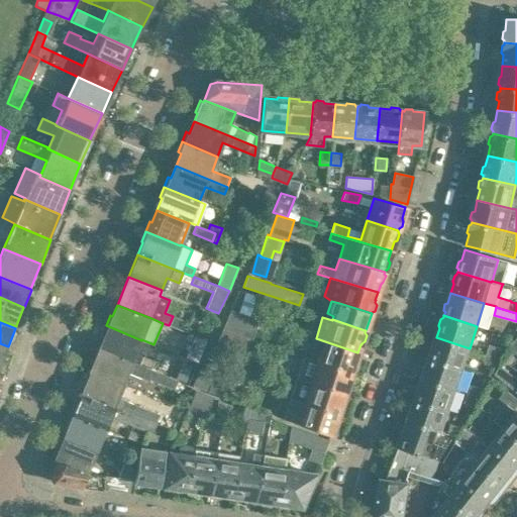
[(135,353),(139,345),(141,340),(106,325),(101,336),(104,337),(100,348),(160,373),(163,365),(154,362),(154,360),(135,353)]
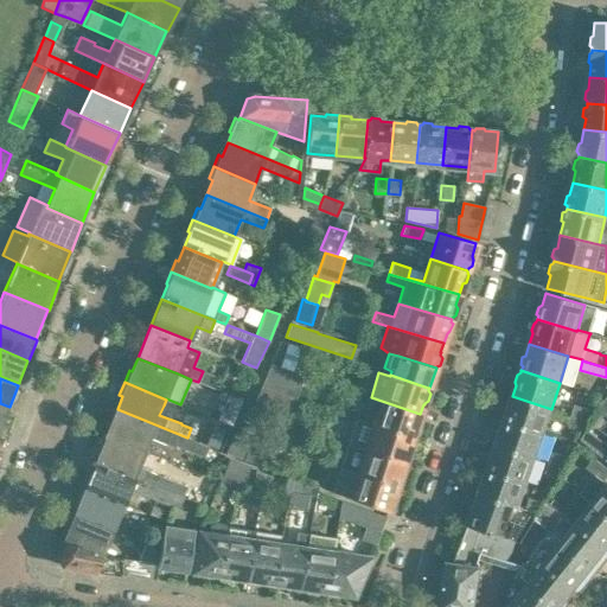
[(283,394),(261,387),(257,397),(280,404),(283,394)]
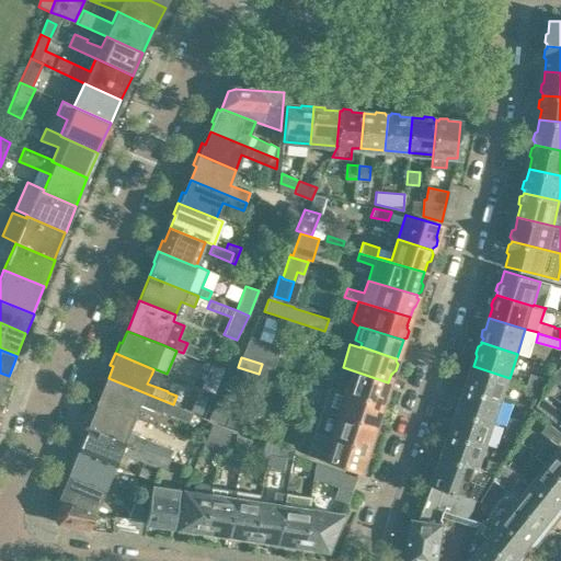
[(214,393),(224,369),(210,364),(202,388),(214,393)]
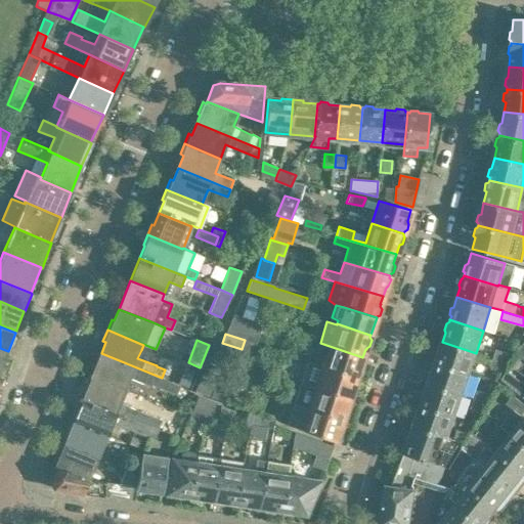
[(469,374),(476,353),(442,342),(440,351),(437,352),(435,358),(436,361),(436,363),(469,374)]
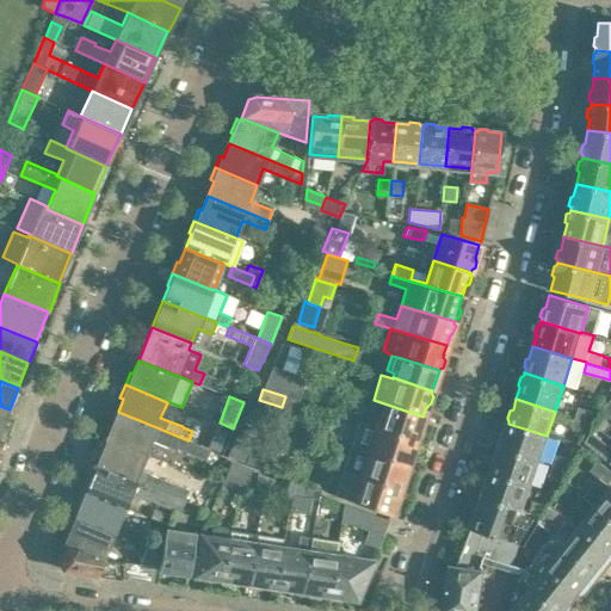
[(374,400),(365,424),(415,440),(417,438),(419,437),(421,430),(420,426),(423,417),(374,400)]
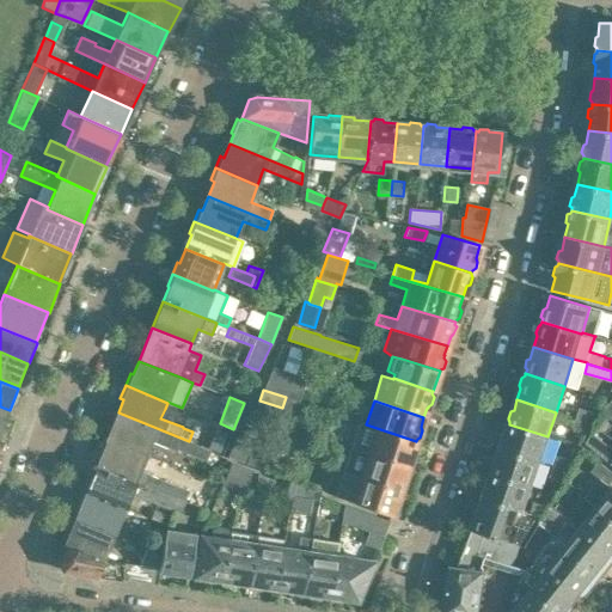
[(10,410),(0,407),(0,432),(1,433),(2,433),(11,411),(10,410)]
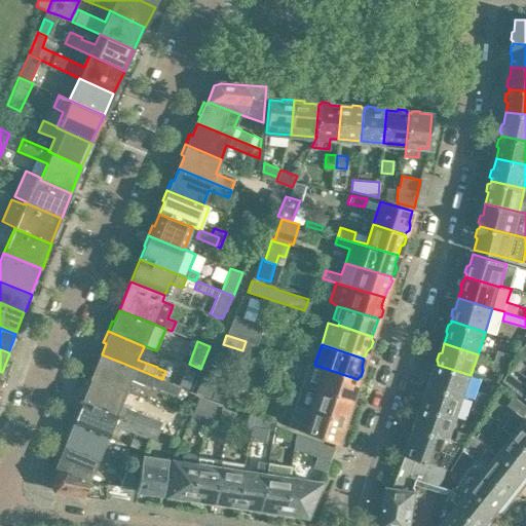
[(509,365),(515,355),(498,350),(495,360),(509,365)]
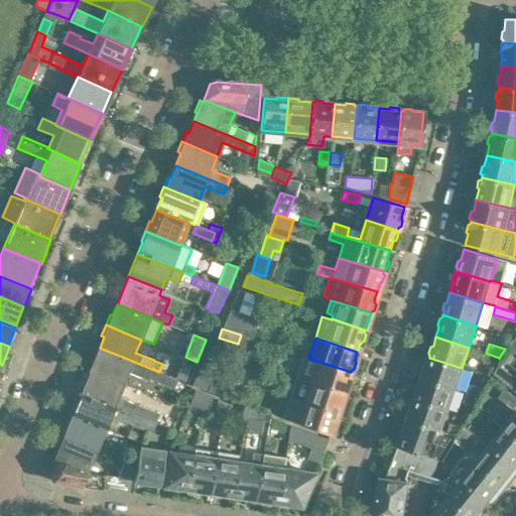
[(177,380),(159,372),(100,348),(95,360),(92,359),(88,370),(124,384),(124,383),(123,383),(128,371),(141,376),(141,377),(148,379),(149,378),(174,388),(177,380)]
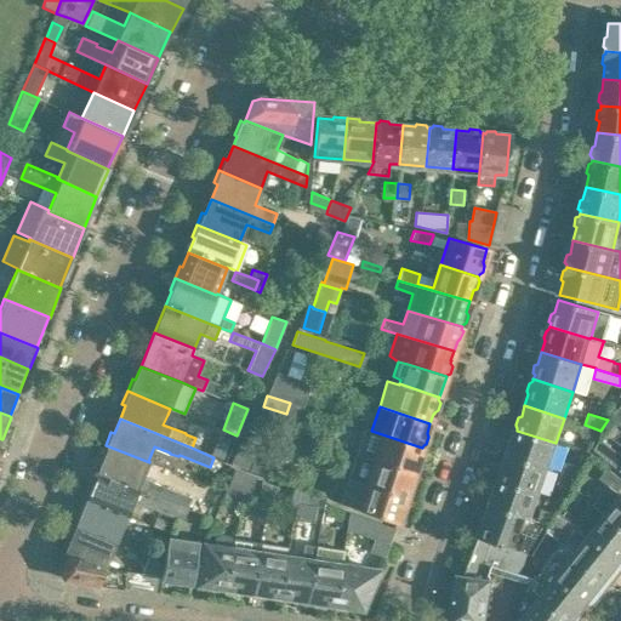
[(263,450),(274,427),(256,420),(246,444),(260,449),(263,450)]
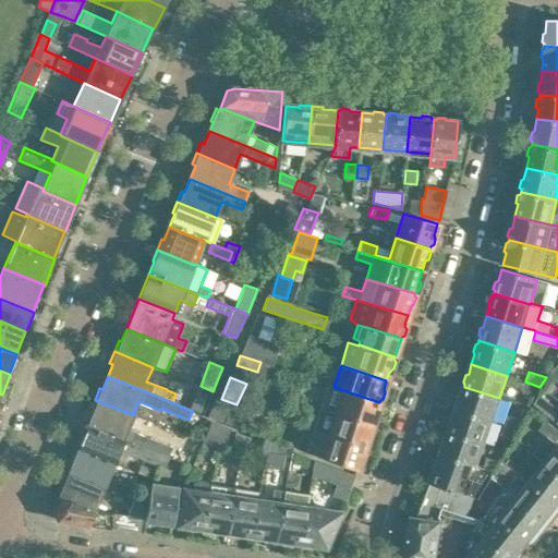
[(536,393),(540,387),(525,381),(523,390),(536,393)]
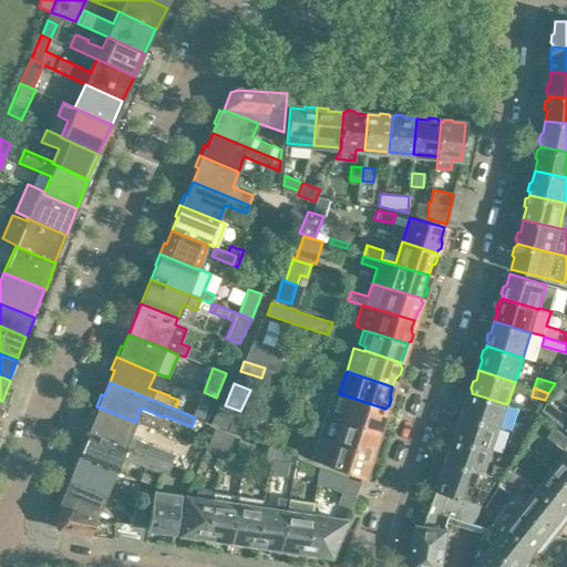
[(385,409),(339,393),(339,394),(332,392),(326,414),(378,431),(381,422),(384,420),(387,413),(385,410),(385,409)]
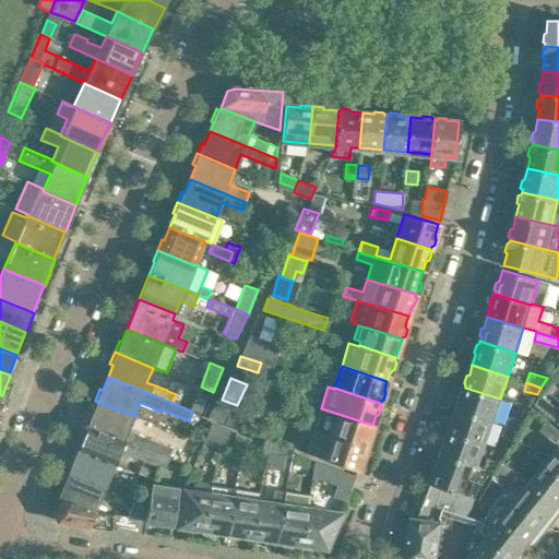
[(492,421),(500,399),(465,388),(464,389),(462,391),(460,397),(461,401),(458,411),(492,421)]
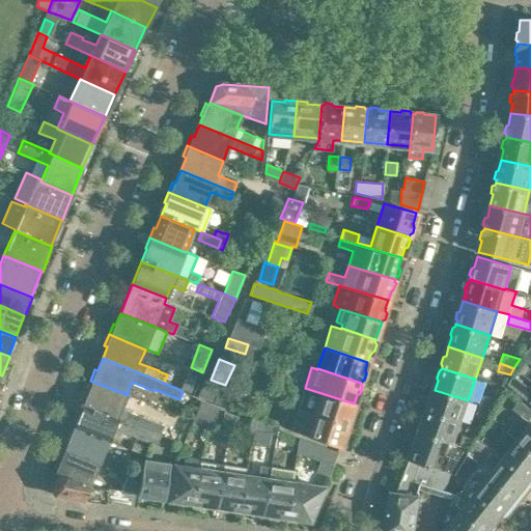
[(514,374),(508,385),(530,401),(530,388),(515,374),(514,374)]
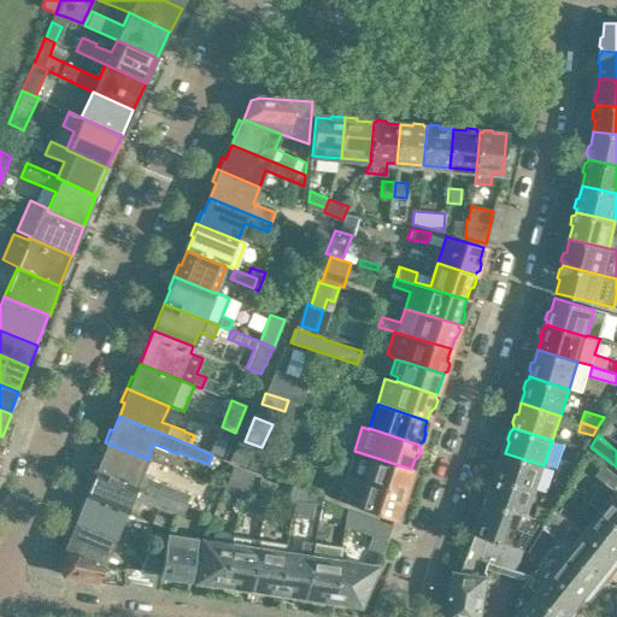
[(252,460),(258,446),(245,441),(239,440),(230,459),(250,468),(250,466),(252,460)]
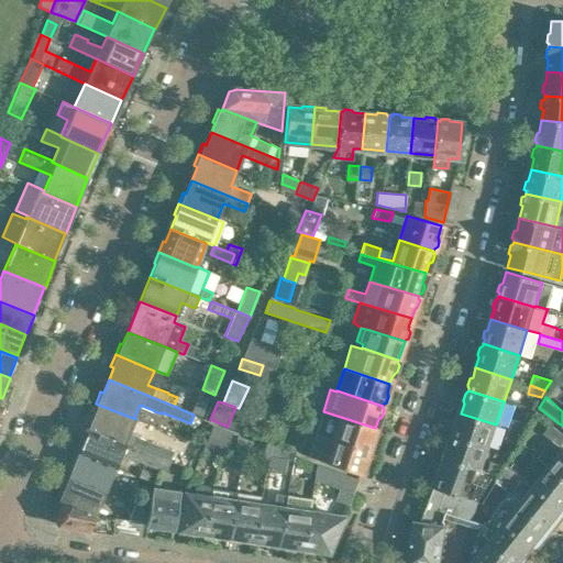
[(135,419),(96,404),(91,415),(95,416),(89,429),(162,457),(170,462),(169,461),(174,451),(136,437),(138,435),(130,432),(135,419)]
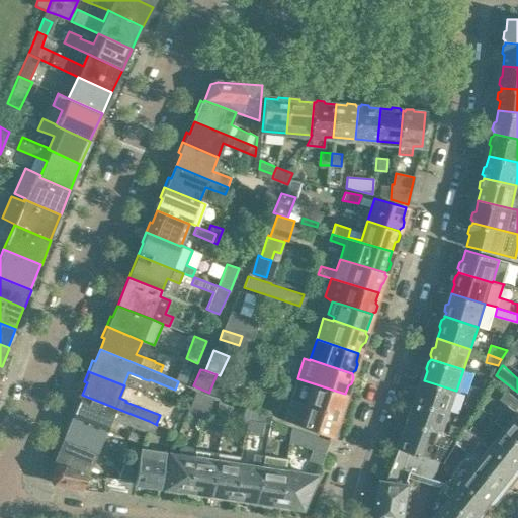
[(275,403),(276,380),(257,378),(255,402),(275,403)]
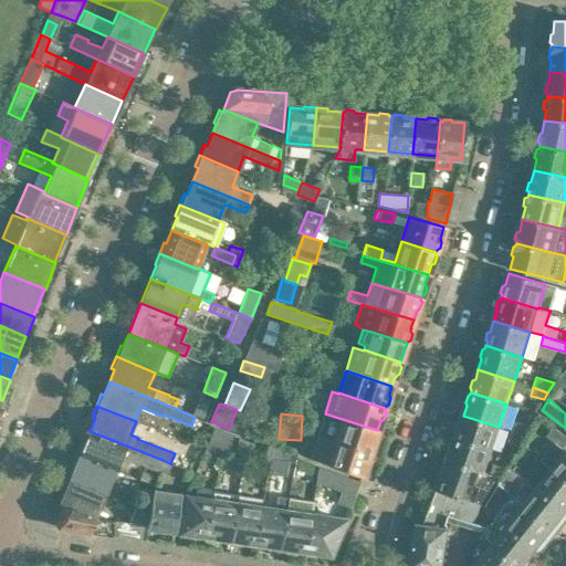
[(374,440),(377,430),(325,413),(317,436),(369,453),(370,451),(374,450),(376,443),(374,440)]
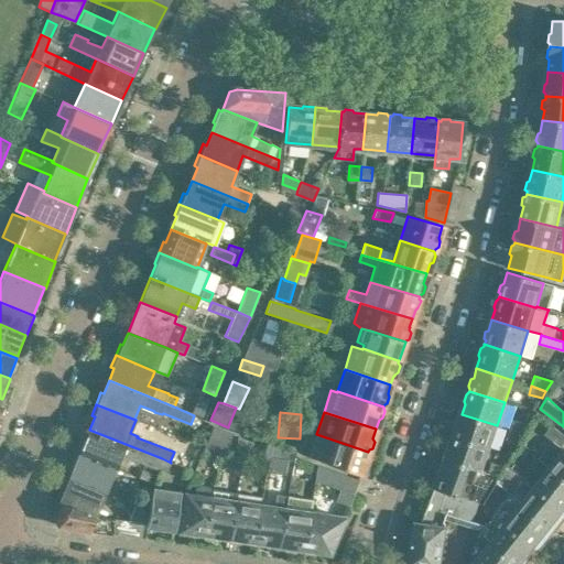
[(489,449),(497,425),(462,414),(458,424),(455,425),(453,433),(454,435),(453,437),(489,449)]
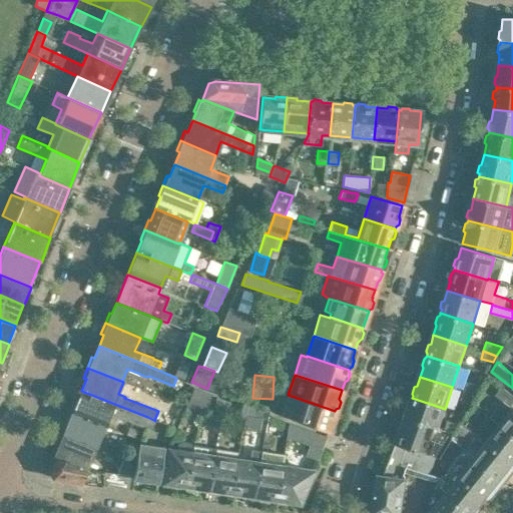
[(491,379),(482,390),(491,397),(500,386),(491,379)]
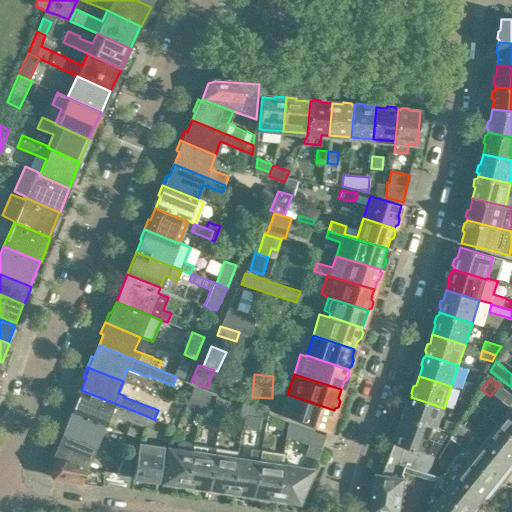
[(473,393),(478,385),(466,381),(463,390),(473,393)]
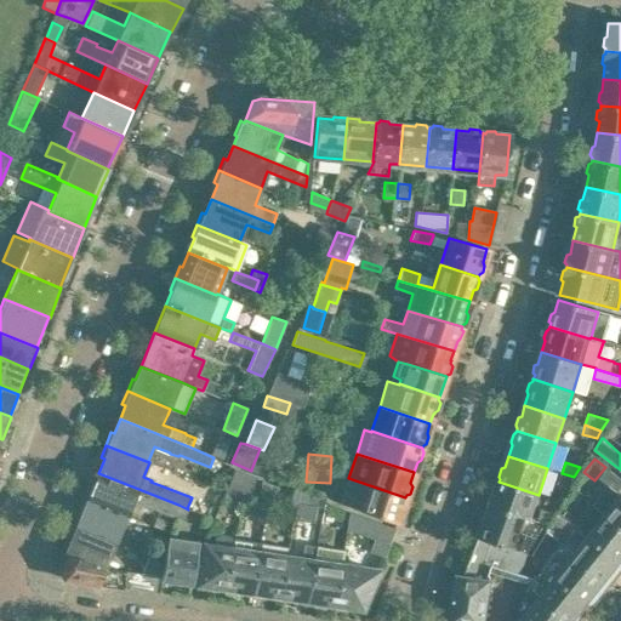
[(603,493),(594,505),(605,514),(620,527),(620,479),(607,469),(599,478),(609,485),(603,493)]
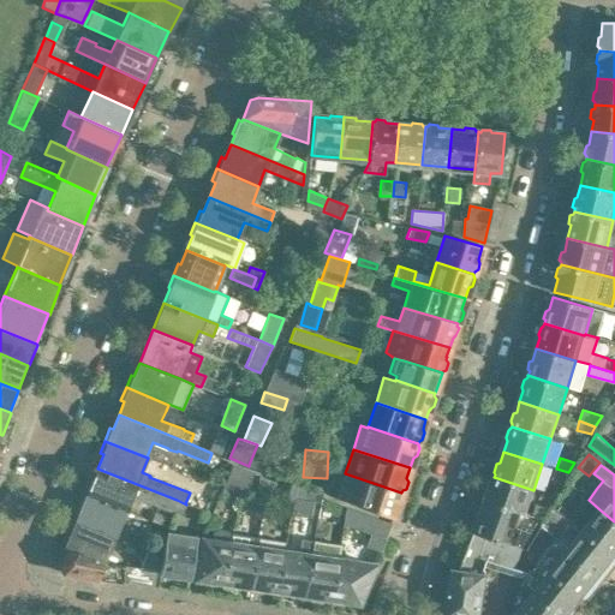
[(233,467),(228,478),(250,485),(256,475),(233,467)]
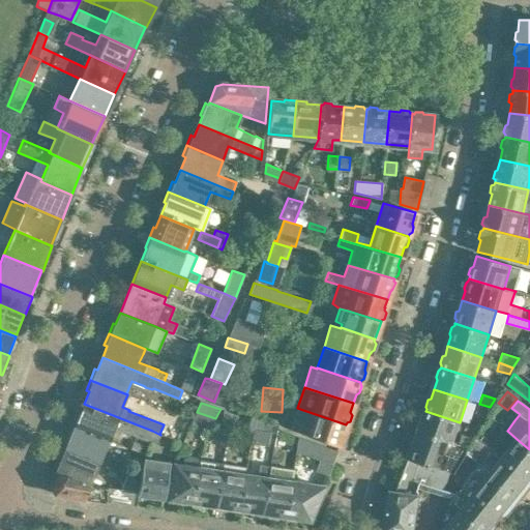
[(152,431),(84,404),(79,416),(76,414),(71,425),(109,440),(114,428),(149,442),(152,431)]
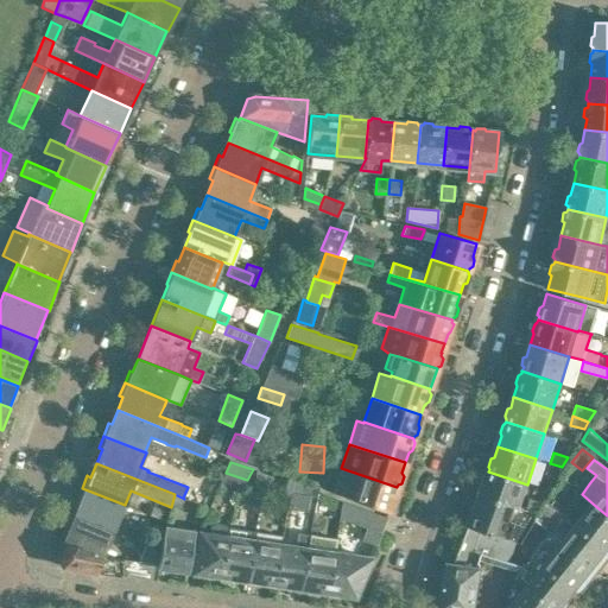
[(562,467),(550,463),(546,474),(555,476),(556,476),(562,467)]
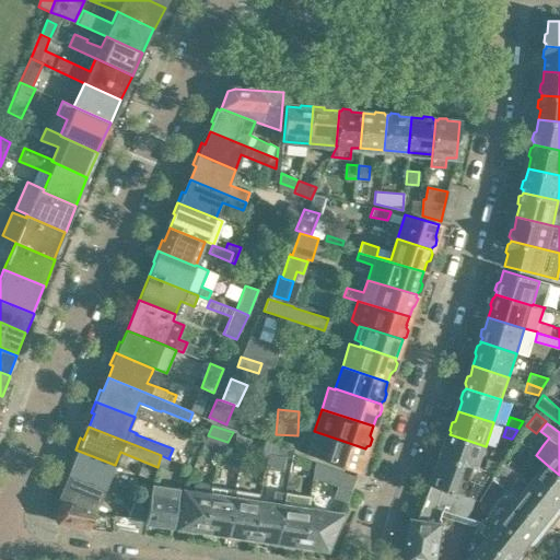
[(366,453),(365,450),(365,448),(314,431),(306,455),(358,473),(361,462),(364,459),(366,453)]
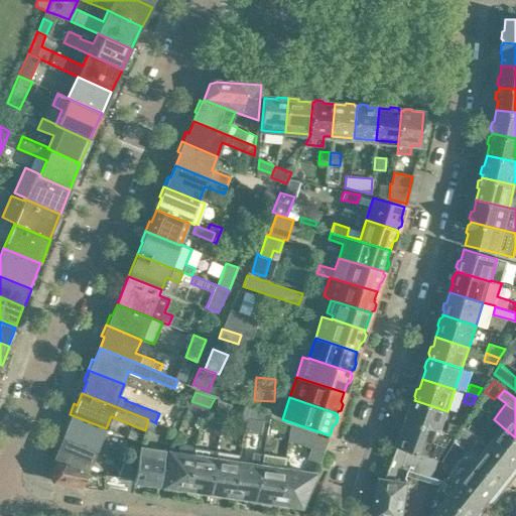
[(229,412),(233,404),(218,398),(216,411),(229,412)]
